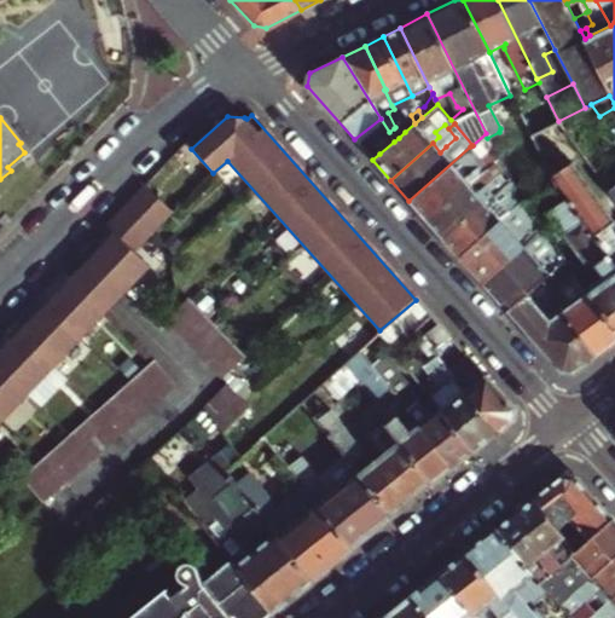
[(394,142),(389,132),(372,145),(379,154),(394,142)]
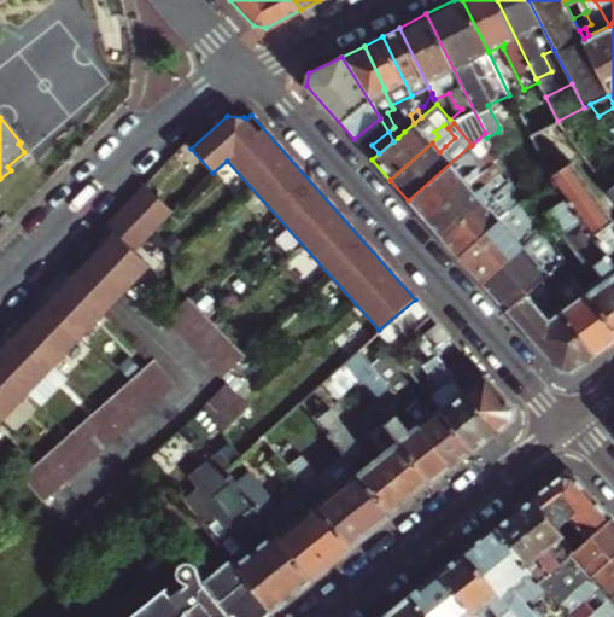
[(498,132),(486,138),(495,155),(506,149),(498,132)]
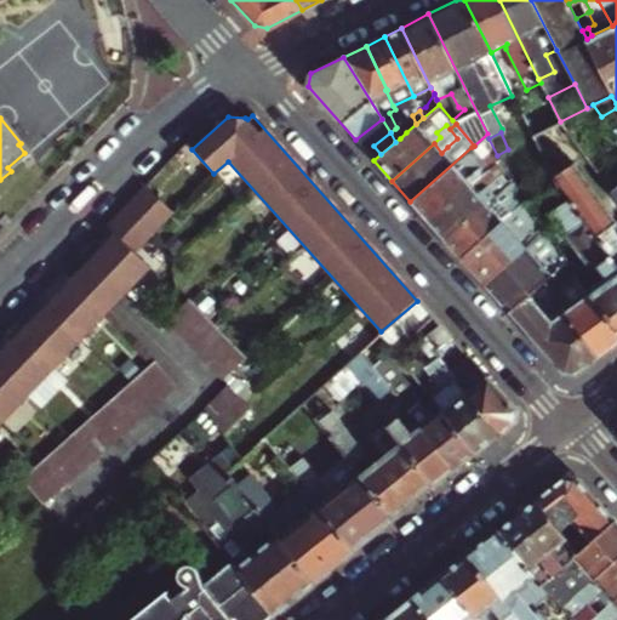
[(441,153),(447,147),(440,137),(434,143),(441,153)]
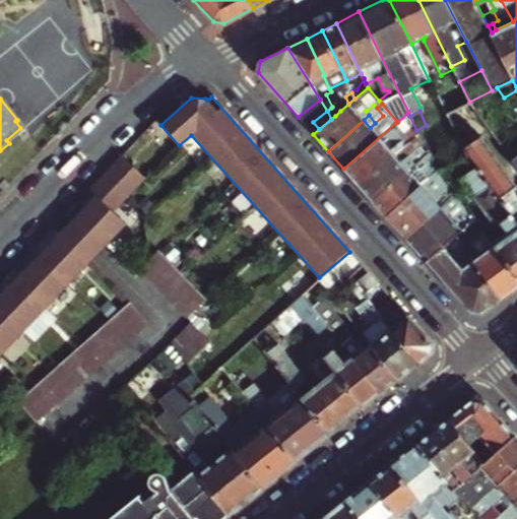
[(17,120),(15,121),(20,128),(6,140),(9,143),(24,130),(17,120)]
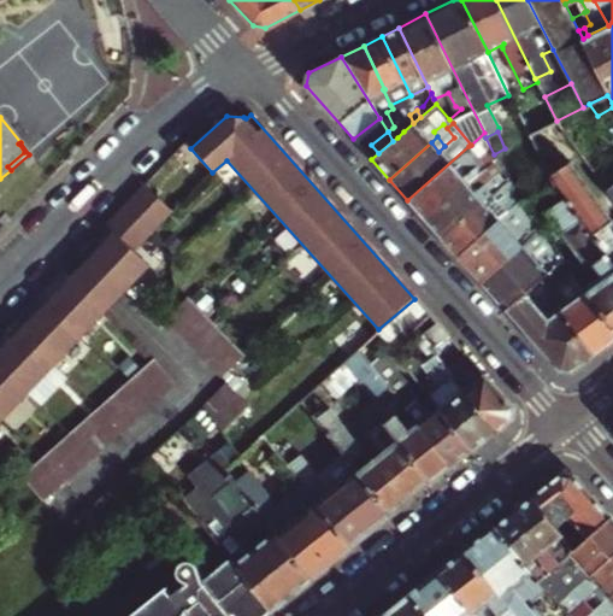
[(469,146),(407,200),(424,218),(484,165),(469,146)]
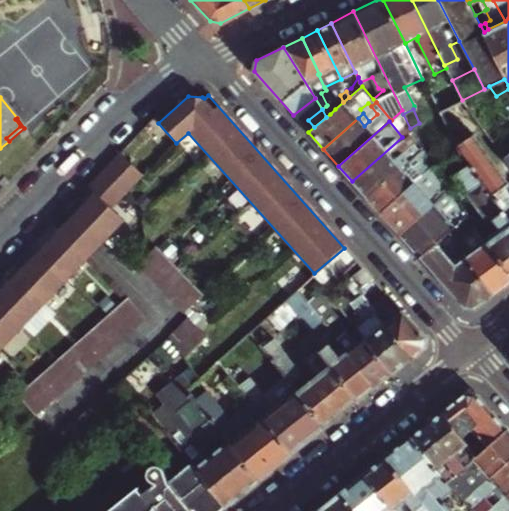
[(402,137),(352,181),(365,196),(420,148),(413,135),(411,137),(407,132),(402,137)]
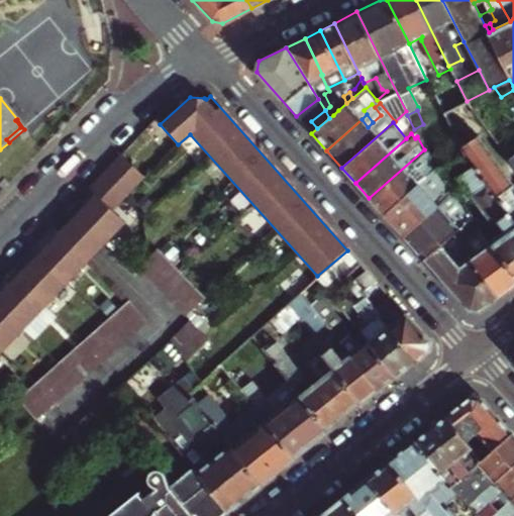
[(464,153),(513,222),(513,197),(509,191),(513,188),(476,135),(459,146),(464,153)]
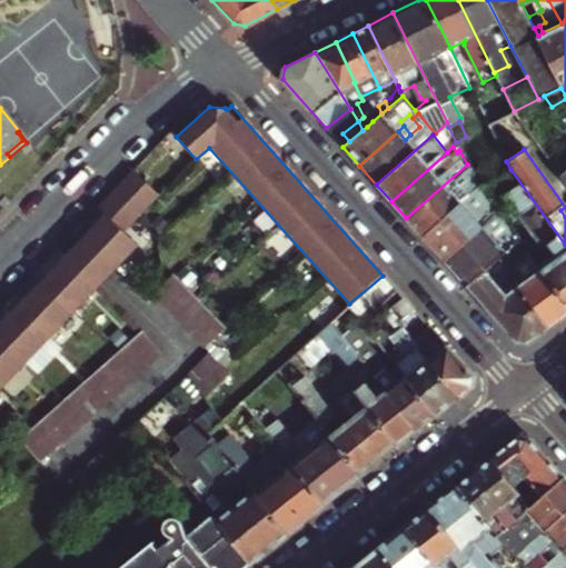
[(565,151),(549,163),(565,187),(565,151)]
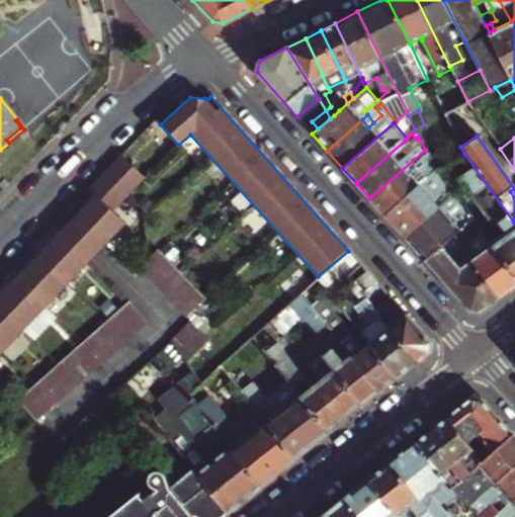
[(369,198),(383,214),(434,169),(425,150),(369,198)]
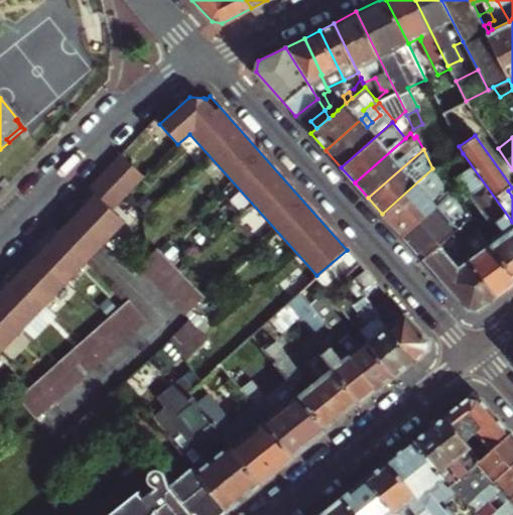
[(512,277),(512,222),(463,153),(433,169),(451,194),(457,202),(460,205),(471,197),(488,221),(496,222),(504,234),(489,245),(512,277)]
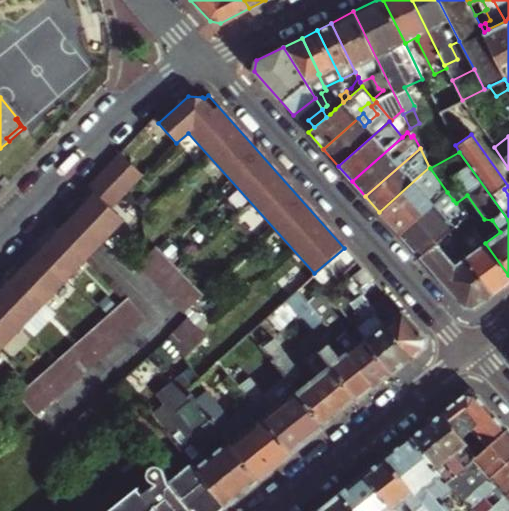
[(142,176),(118,153),(82,190),(89,197),(0,289),(0,348),(124,220),(111,208),(142,176)]
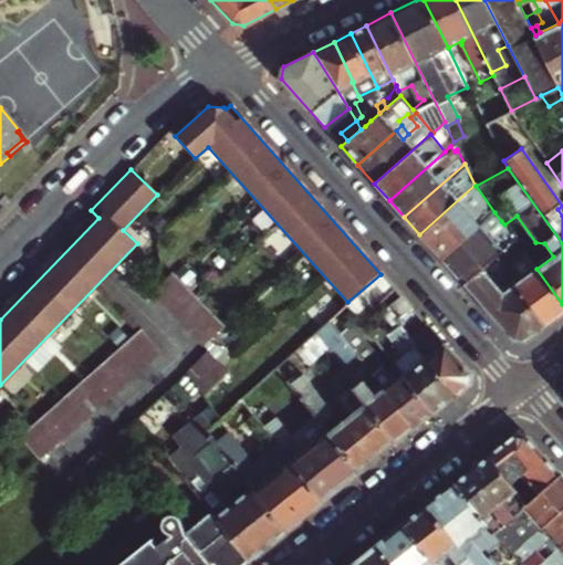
[(475,185),(419,234),(441,259),(479,227),(494,212),(476,186),(475,185)]
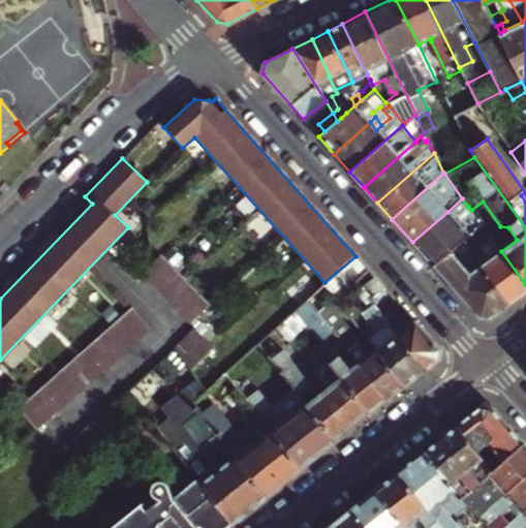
[(461,240),(472,229),(475,226),(481,222),(471,210),(468,207),(454,219),(447,212),(412,242),(432,266),(461,240)]
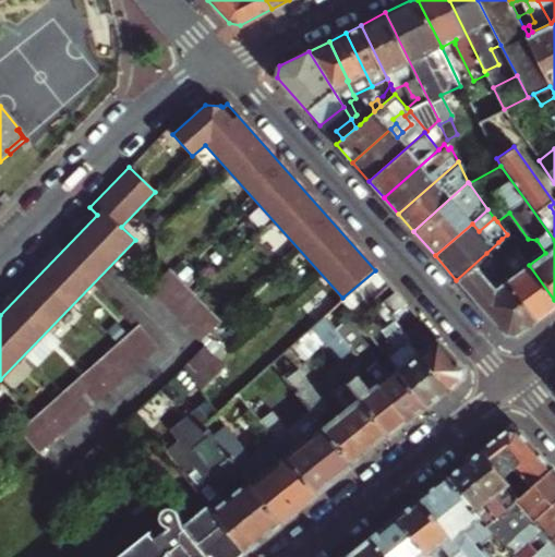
[(486,253),(537,321),(554,307),(554,300),(529,265),(518,273),(515,267),(516,264),(498,242),(486,253)]
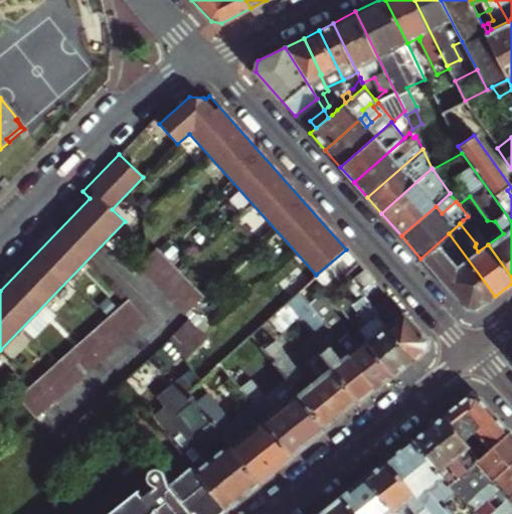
[(476,311),(495,296),(449,233),(420,259),(466,310),(476,311)]
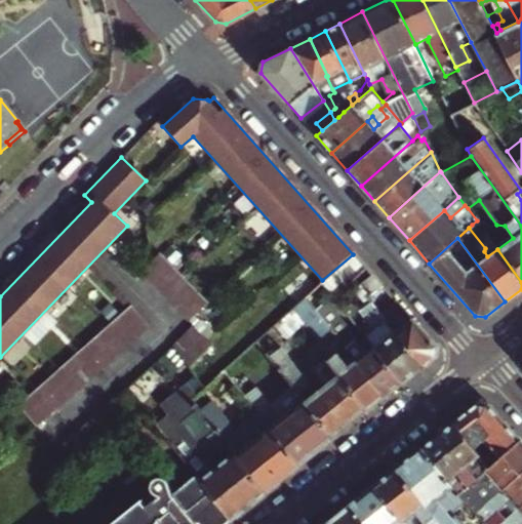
[(187,321),(207,301),(159,253),(138,273),(187,321)]
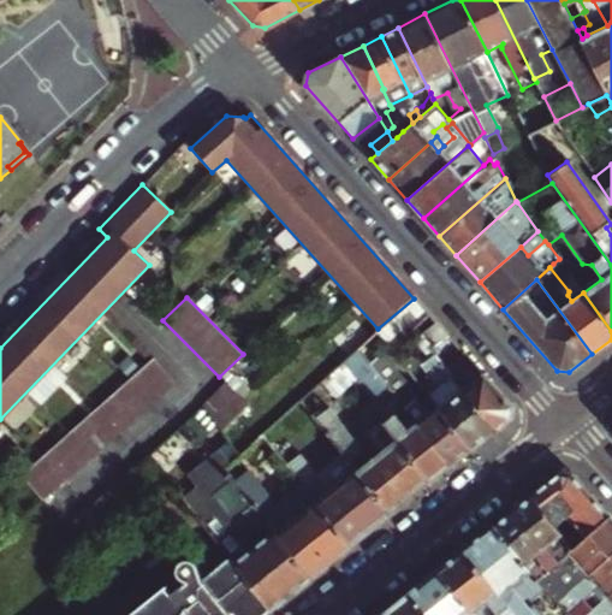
[(387,350),(429,315),(414,299),(378,329),(373,333),(387,350)]
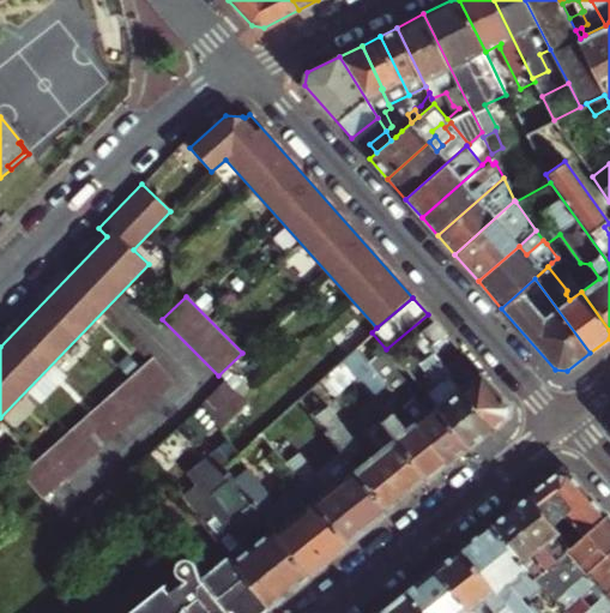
[(446,335),(434,320),(420,334),(428,343),(424,347),(429,352),(433,348),(432,346),(446,335)]
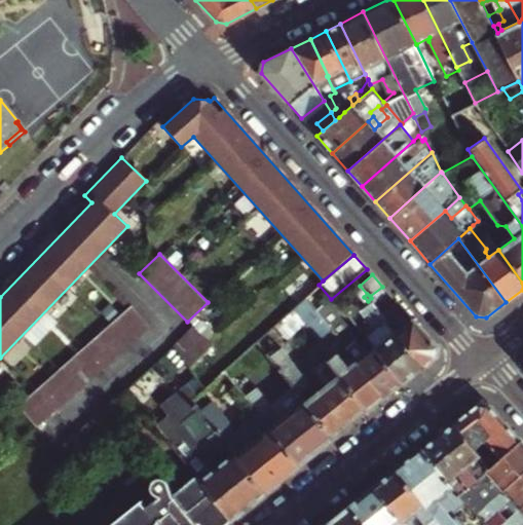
[(367,294),(360,286),(350,294),(364,309),(367,307),(370,304),(368,301),(364,297),(367,294)]
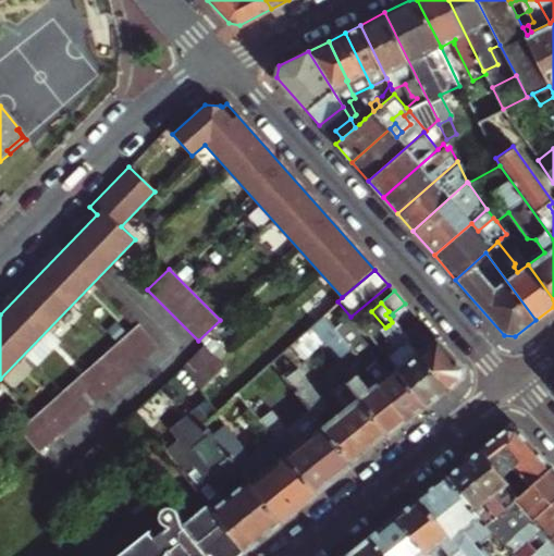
[(393,316),(390,319),(392,322),(389,325),(446,391),(460,379),(463,368),(405,304),(392,313),(393,316)]
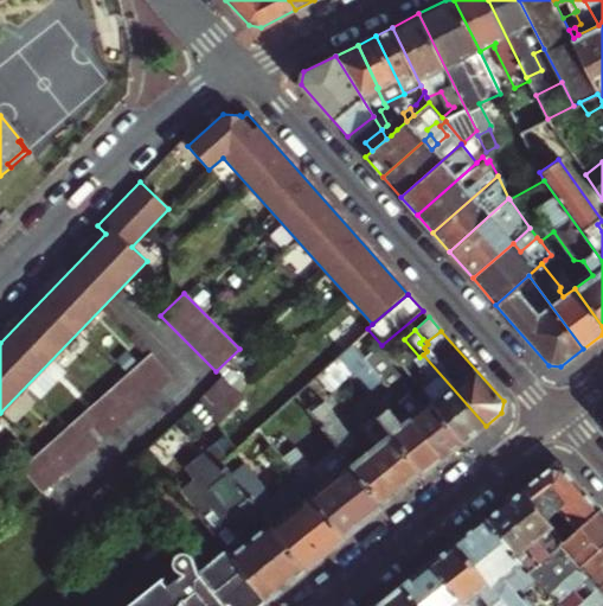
[(347,346),(309,380),(318,390),(346,365),(372,396),(383,388),(359,361),(347,346)]
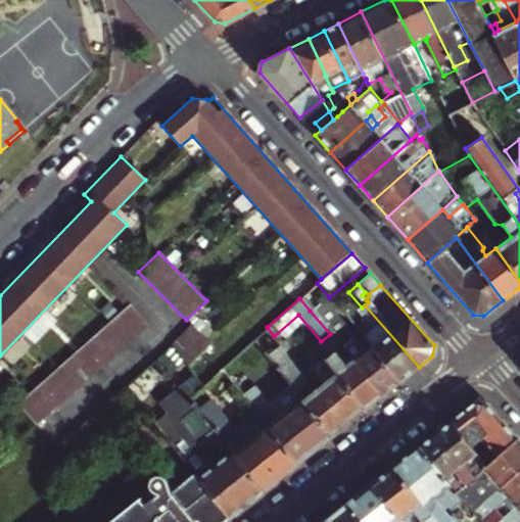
[(330,334),(350,360),(381,396),(399,382),(369,345),(361,351),(351,340),(352,339),(321,300),(310,311),(330,334)]
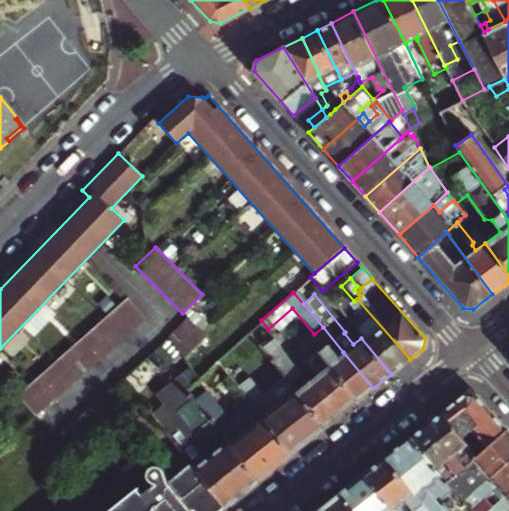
[(145,319),(126,298),(15,396),(34,417),(145,319)]
